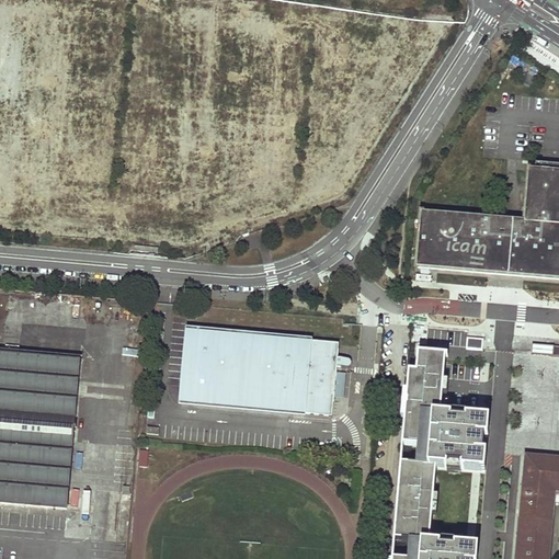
[(502,214),(421,207),(420,231),(421,232),(419,263),(485,269),(498,258),(525,260),(524,264),(558,266),(558,160),(534,159),(534,166),(528,166),(524,215),(523,227),(501,225),(502,214)]
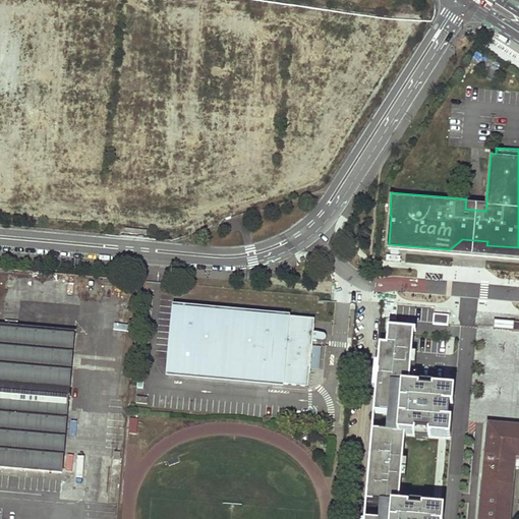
[(486,199),(466,198),(465,209),(485,211),(486,199)]
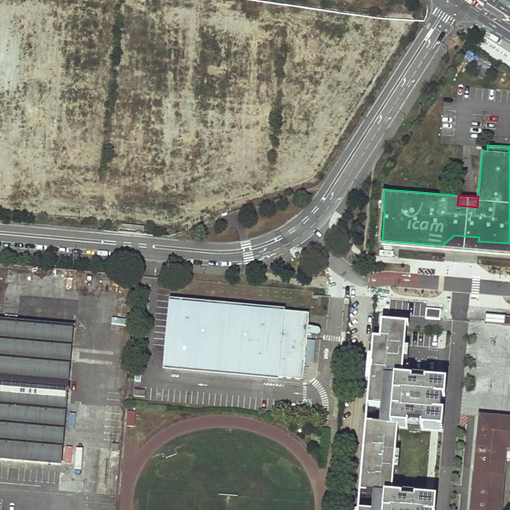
[(454,235),(442,245),(478,249),(478,241),(479,237),(454,235)]
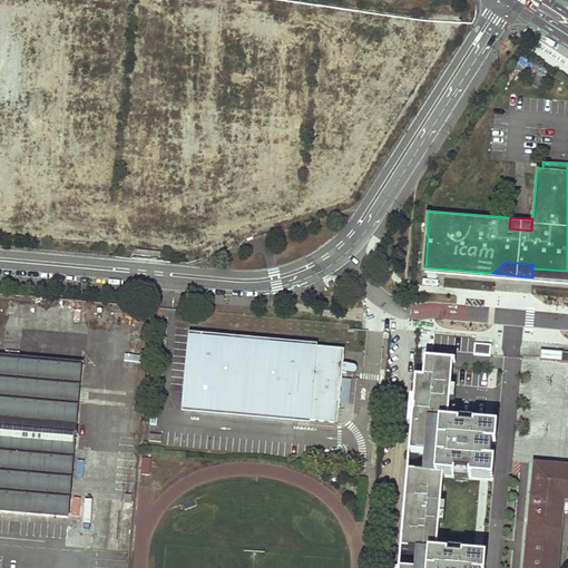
[(567,280),(567,271),(532,268),(532,277),(567,280)]
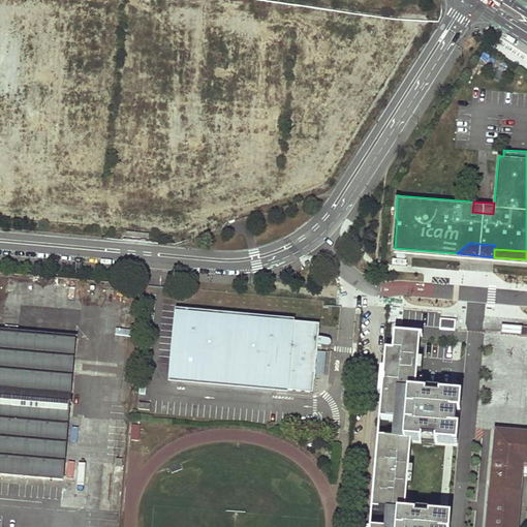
[(318,316),(176,303),(169,372),(311,384),(313,367),(315,344),(316,336),(323,337),(328,336),(329,332),(327,330),(322,329),(317,329),(318,316)]
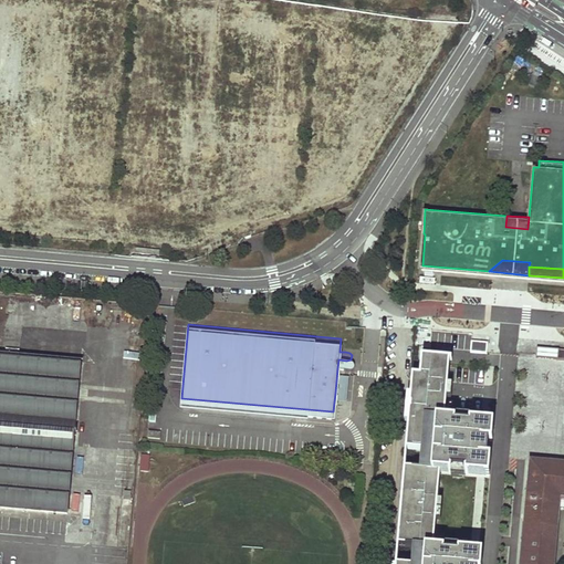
[(484,340),(469,340),(469,350),(476,350),(484,351),(484,340)]
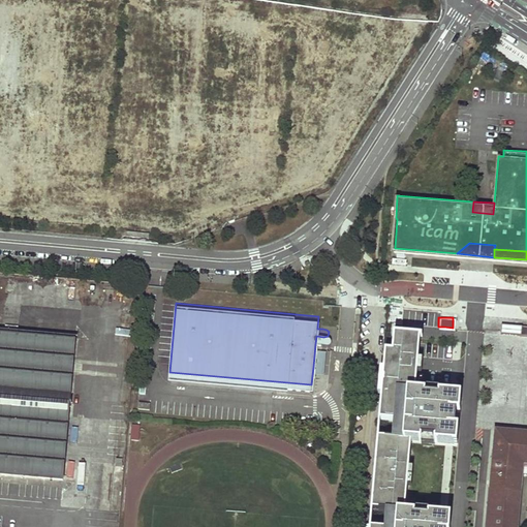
[(499,332),(519,332),(519,324),(499,323),(499,332)]
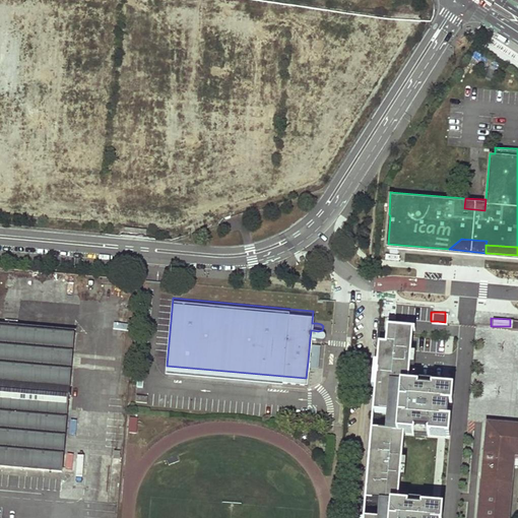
[(0,464),(61,471),(73,332),(0,325),(0,464)]
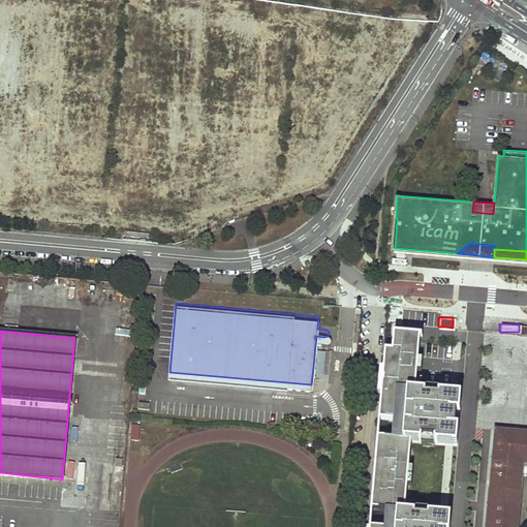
[(420,334),(395,332),(393,349),(386,349),(370,526),(451,526),(452,513),(405,508),(411,439),(457,443),(462,393),(414,389),(420,334)]
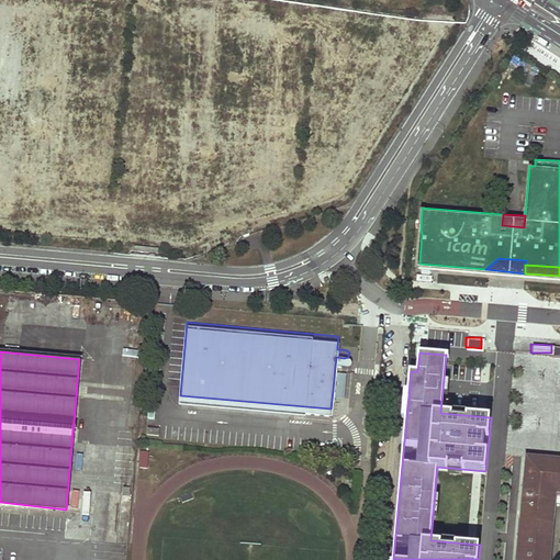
[(345,367),(335,366),(333,390),(343,391),(345,367)]
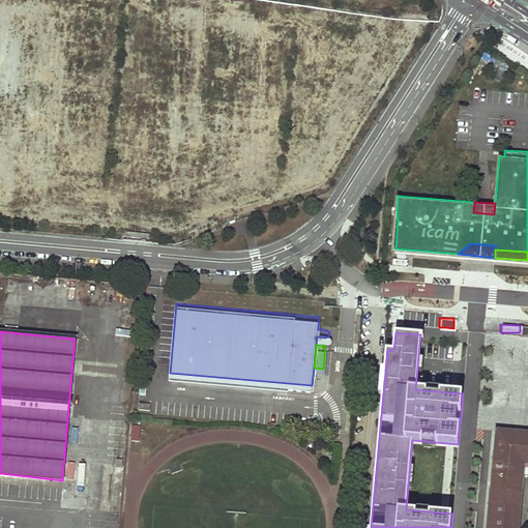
[(128,438),(136,439),(138,424),(130,423),(128,438)]
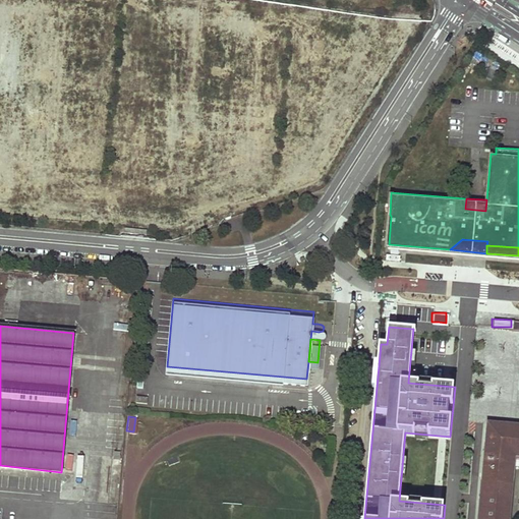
[(518,421),(485,417),(474,518),(504,518),(510,467),(510,458),(518,458),(518,421)]
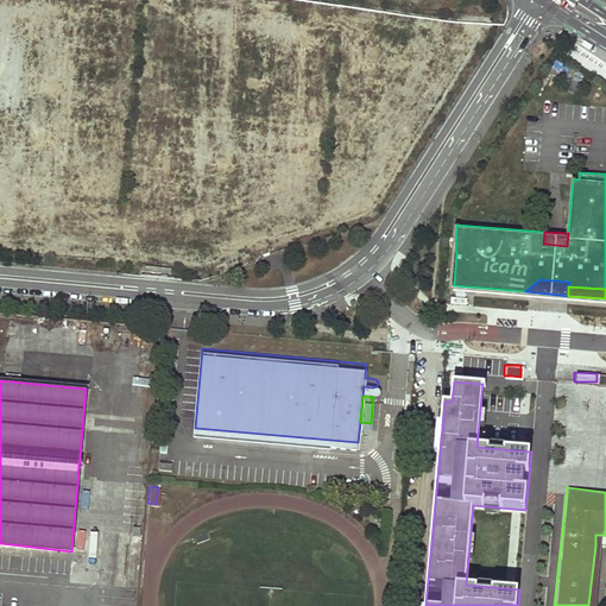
[(605,535),(595,535),(595,545),(605,545),(605,535)]
